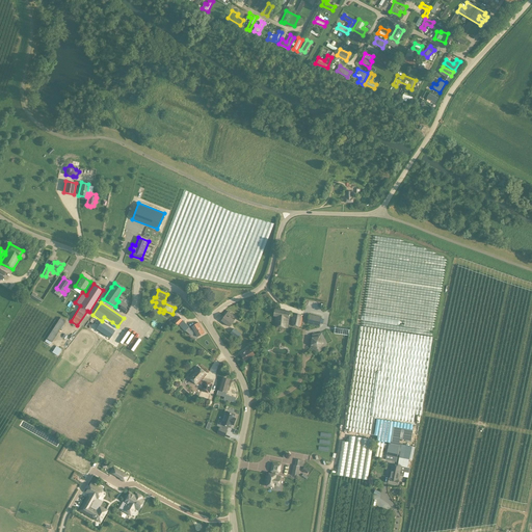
[(274,309),(273,316),(274,316),(273,326),(288,328),(289,321),(288,321),(288,318),(289,319),(290,312),(274,309)]
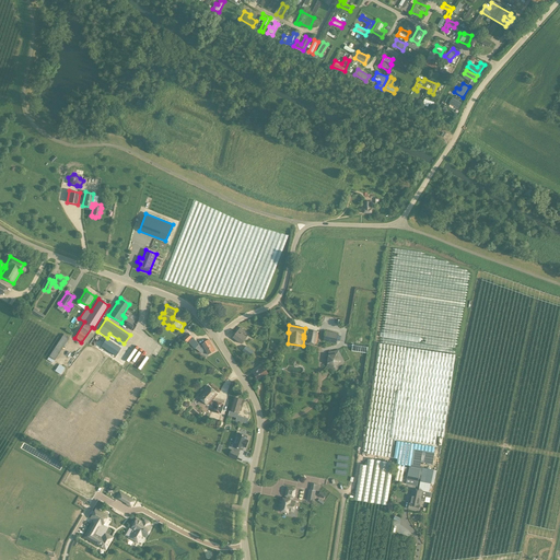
[(241,327),(238,330),(233,338),(242,345),(249,334),(241,327)]
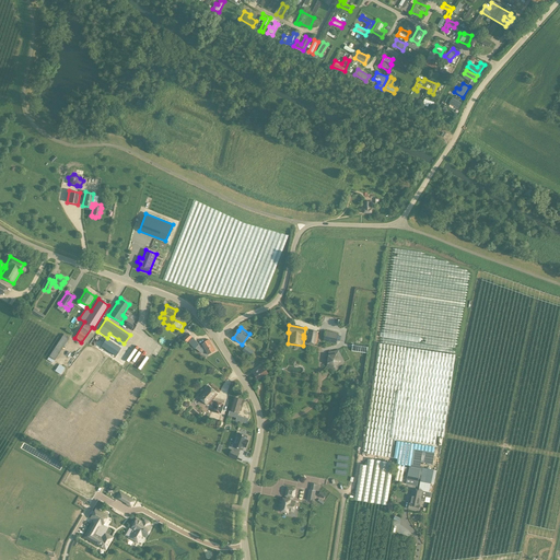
[(316,345),(316,343),(318,331),(308,329),(306,342),(316,345)]
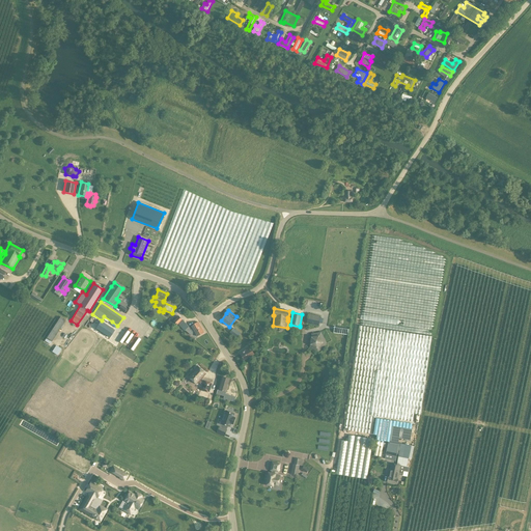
[(309,313),(307,323),(318,326),(320,316),(309,313)]
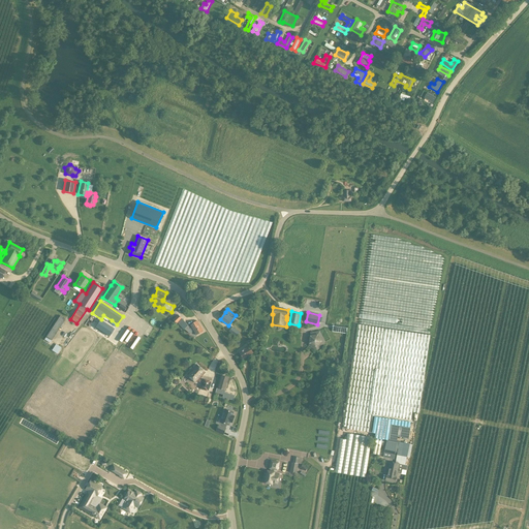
[(59,315),(47,337),(52,340),(65,318),(59,315)]
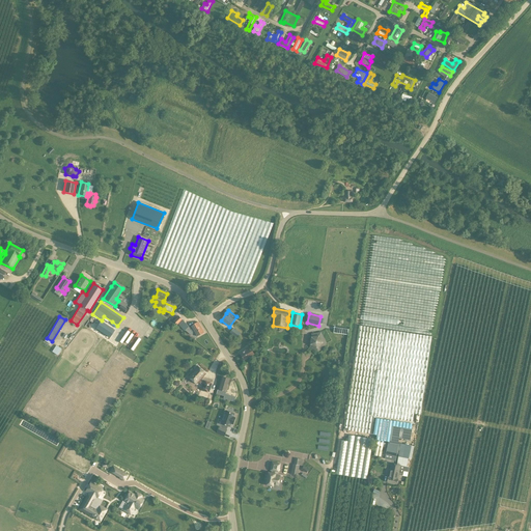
[(189,327),(183,319),(178,316),(173,322),(177,325),(178,325),(185,331),(189,327)]
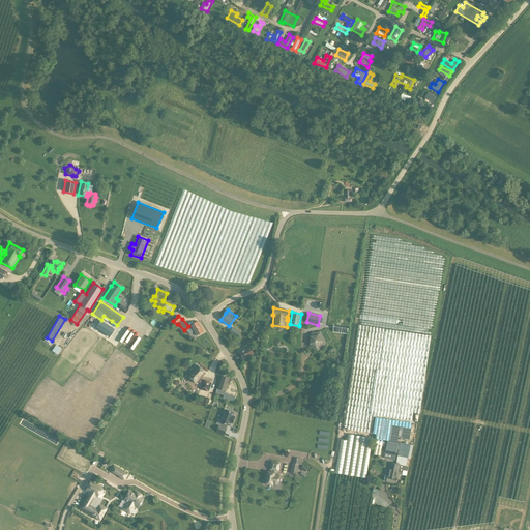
[(188,326),(185,329),(190,334),(195,332),(197,335),(203,332),(198,322),(190,325),(188,326)]
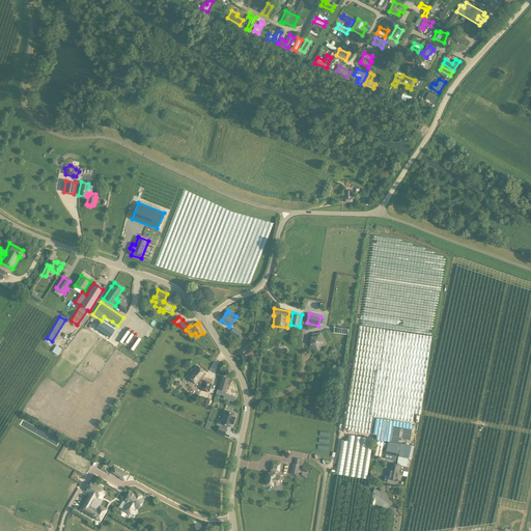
[(118,340),(122,334),(119,333),(122,327),(119,326),(113,337),(118,340)]
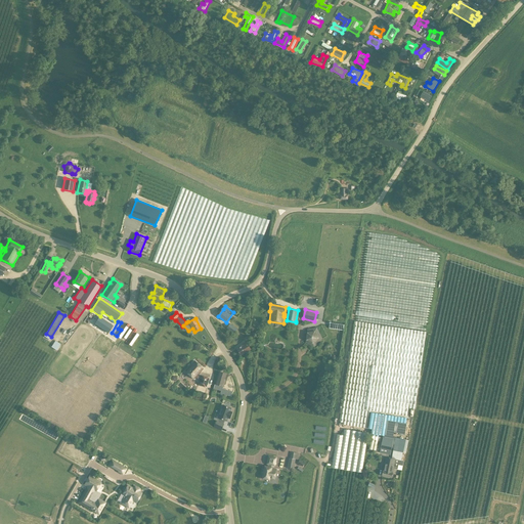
[(237,329),(230,323),(226,329),(233,334),(237,329)]
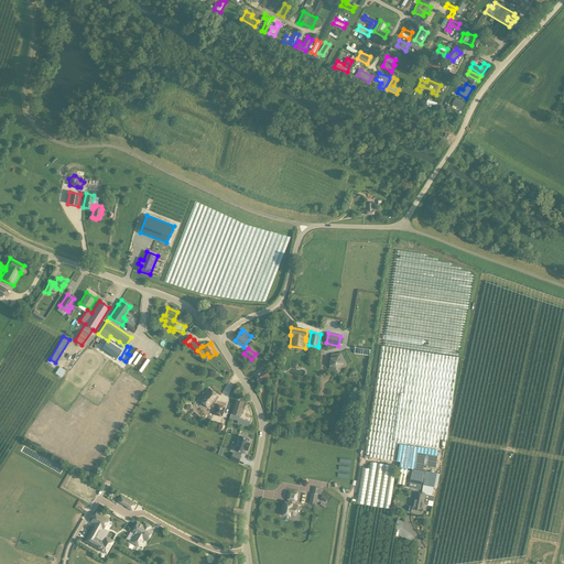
[(329,368),(328,369),(338,373),(347,365),(340,354),(331,355),(332,358),(329,368)]
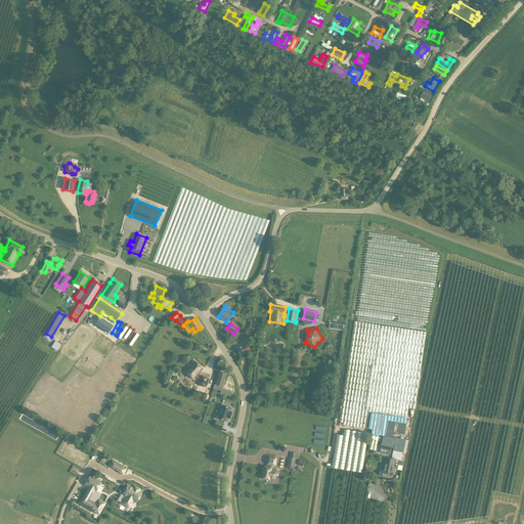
[(131,347),(138,335),(136,333),(128,345),(131,347)]
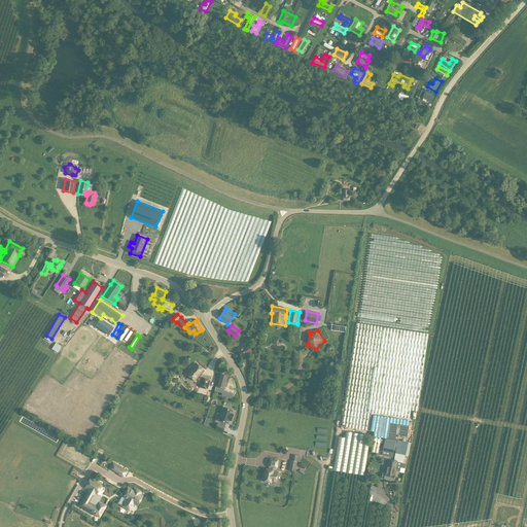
[(248,345),(255,341),(252,337),(245,341),(248,345)]
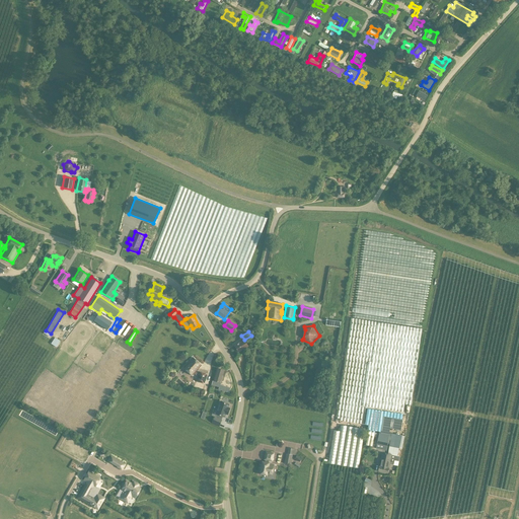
[(238,352),(248,346),(244,340),(235,346),(238,352)]
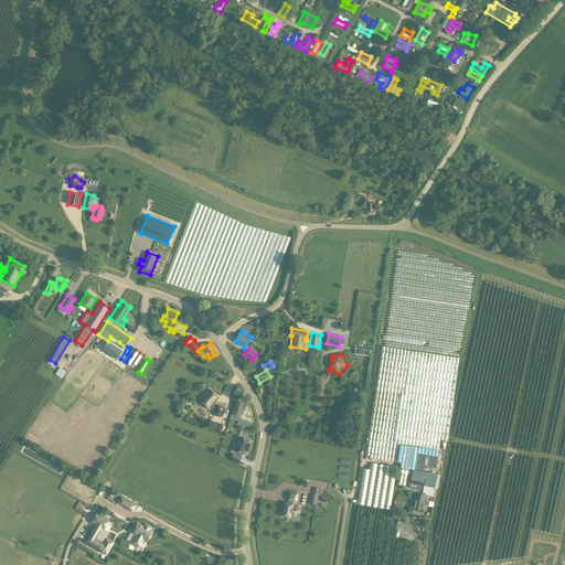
[(220,397),(210,390),(200,402),(209,409),(211,407),(215,411),(214,415),(223,418),(225,407),(217,405),(216,408),(213,405),(220,397)]
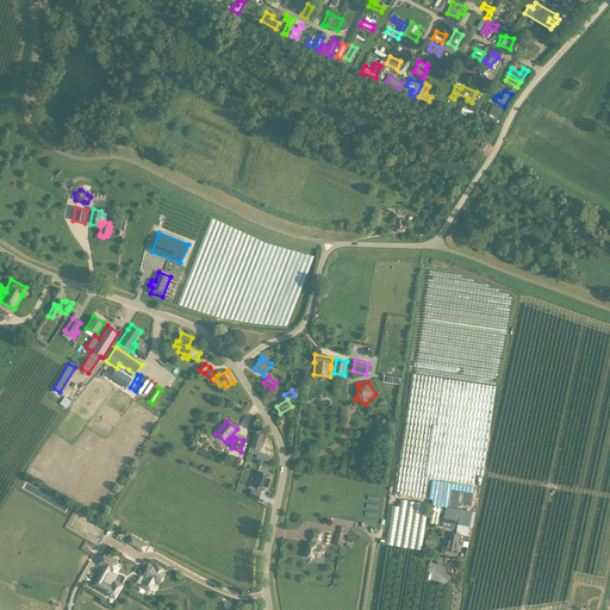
[(254,433),(250,448),(260,450),(265,436),(254,433)]
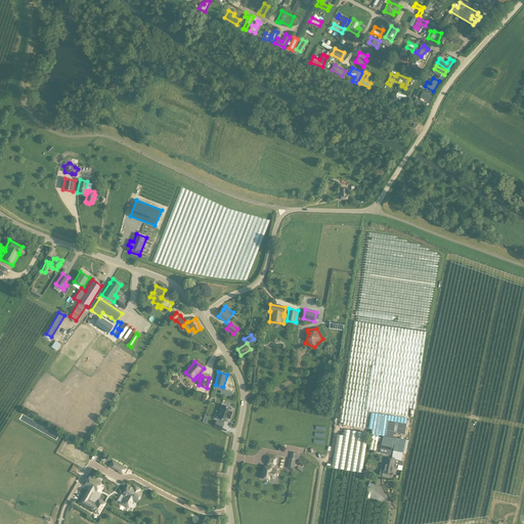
[(220,416),(219,419),(221,419),(220,422),(217,421),(214,426),(221,429),(224,424),(223,424),(224,420),(226,421),(227,418),(230,419),(232,412),(229,411),(230,408),(223,405),(219,416),(220,416)]
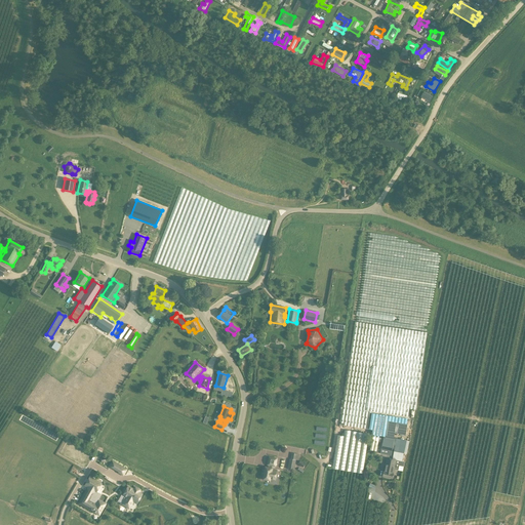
[(408,423),(397,422),(395,433),(406,435),(408,423)]
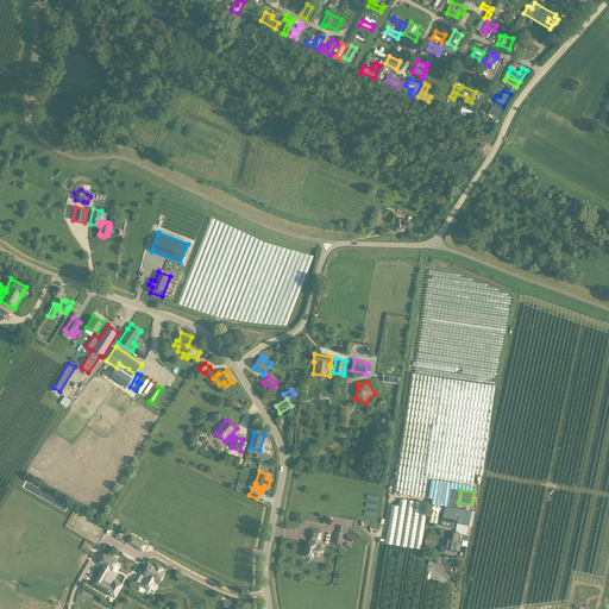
[(457,523),(471,527),(472,527),(475,512),(458,509),(445,507),(441,526),(454,529),(457,516),(458,518),(457,523)]
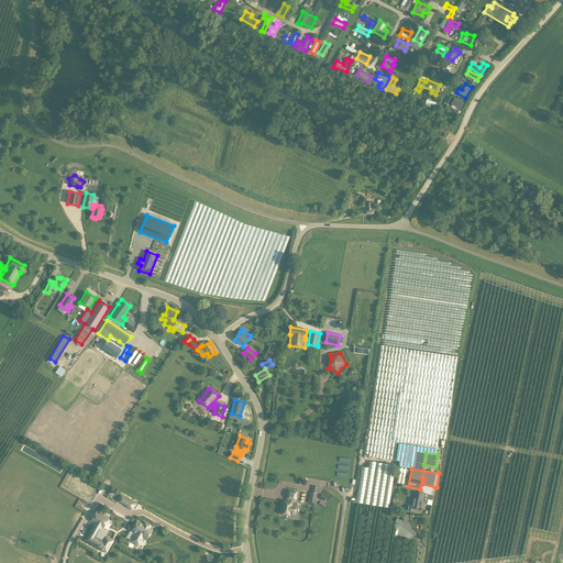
[(434,495),(435,487),(422,484),(421,493),(415,492),(411,506),(410,510),(421,512),(424,494),(428,494),(427,499),(432,500),(433,495),(434,495)]
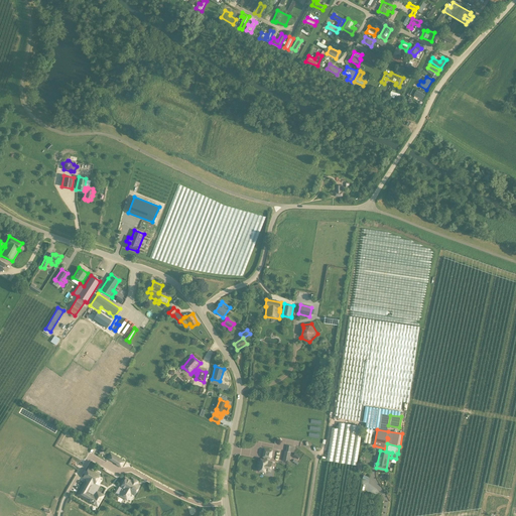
[(272,462),(267,461),(267,458),(271,459),(272,450),(265,449),(264,458),(264,460),(261,460),(259,471),(265,473),(265,471),(270,472),(272,462)]
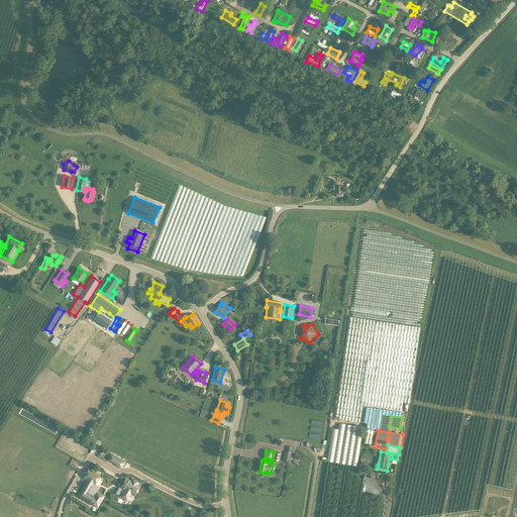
[(292,453),(285,451),(283,462),(290,463),(292,453)]
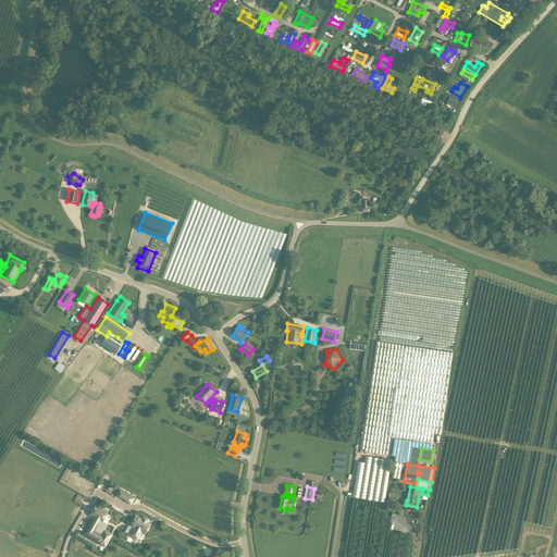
[(125,502),(132,505),(135,498),(119,489),(114,495),(125,502)]
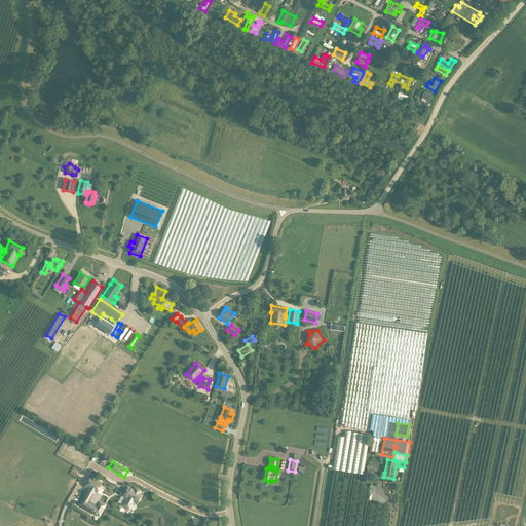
[(102,505),(103,503),(99,500),(96,506),(87,501),(94,491),(97,493),(102,484),(89,478),(84,486),(87,488),(78,504),(99,516),(104,508),(102,505)]
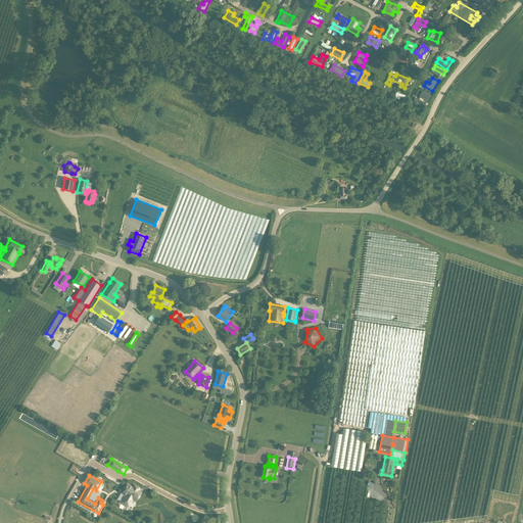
[(125,486),(123,490),(124,490),(122,493),(126,495),(125,497),(124,497),(121,503),(124,504),(126,502),(130,504),(133,500),(136,502),(138,498),(138,500),(140,495),(140,494),(141,492),(137,489),(138,487),(134,485),(133,487),(128,484),(126,487),(125,486)]
